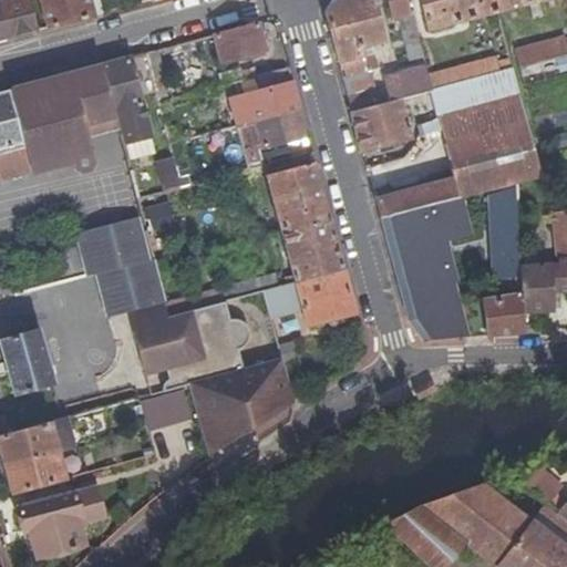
[(0,40),(35,31),(27,0),(10,0),(0,2),(0,40)]
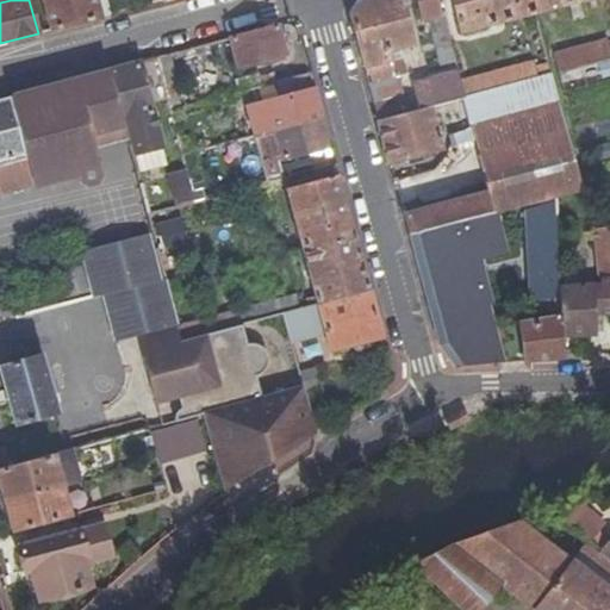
[(110,14),(106,1),(106,0),(43,0),(51,30),(76,23),(110,14)]
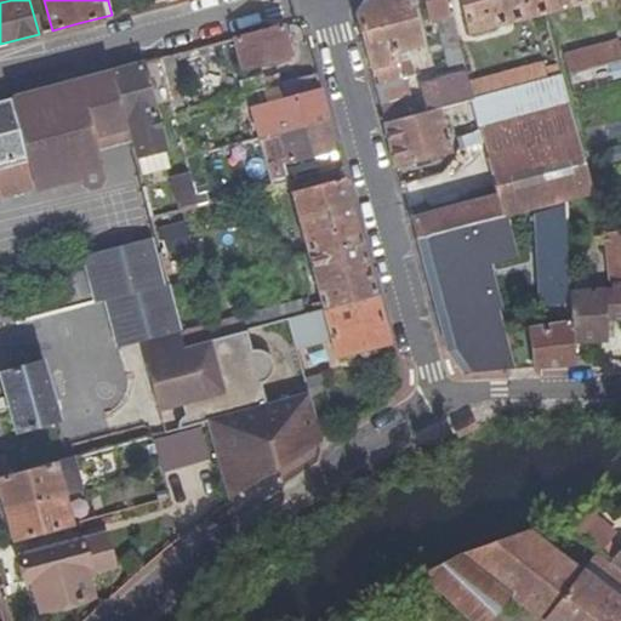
[(462,101),(471,98),(473,97),(469,81),(467,73),(422,85),(426,100),(415,102),(408,78),(414,75),(409,57),(397,60),(396,50),(420,44),(409,0),(375,0),(364,4),(357,13),(386,121),(462,101)]
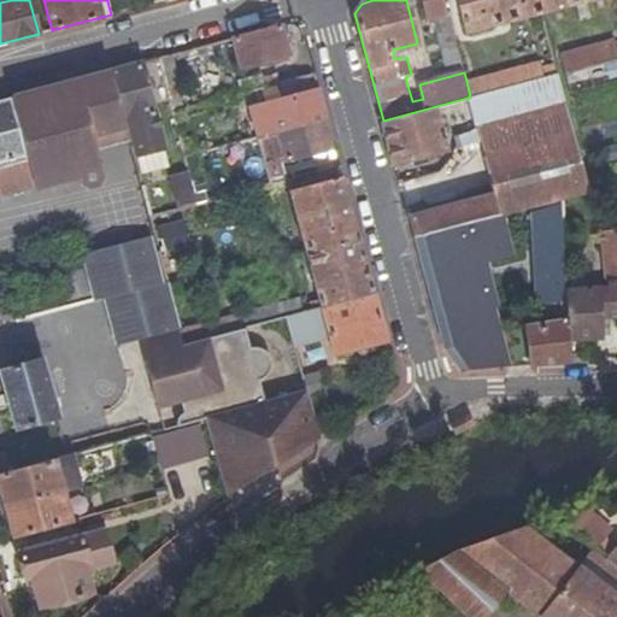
[(450,63),(460,60),(444,0),(423,0),(429,19),(436,18),(450,63)]
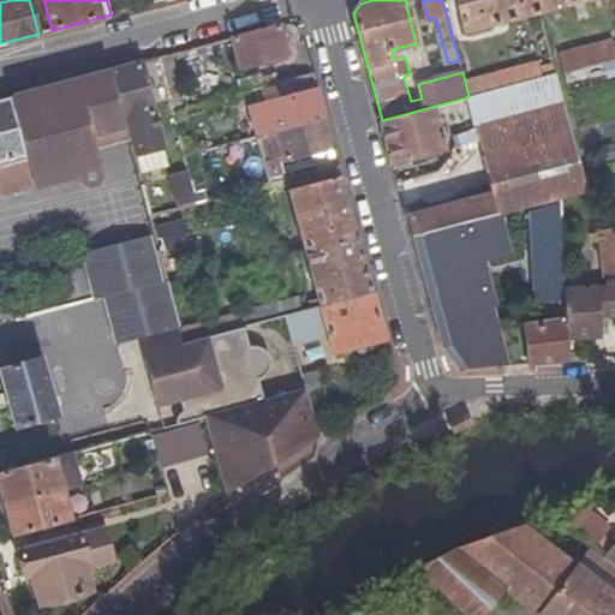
[(455,0),(465,29),(538,11),(535,0),(455,0)]
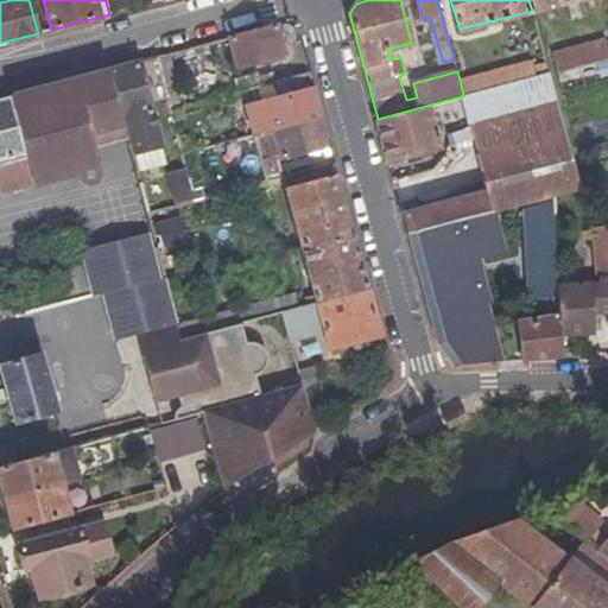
[(529,0),(532,11),(571,0),(529,0)]
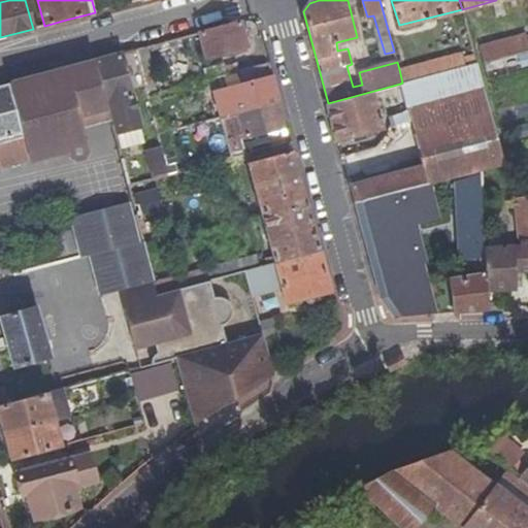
[(245,50),(239,23),(202,33),(197,34),(204,61),(245,50)]
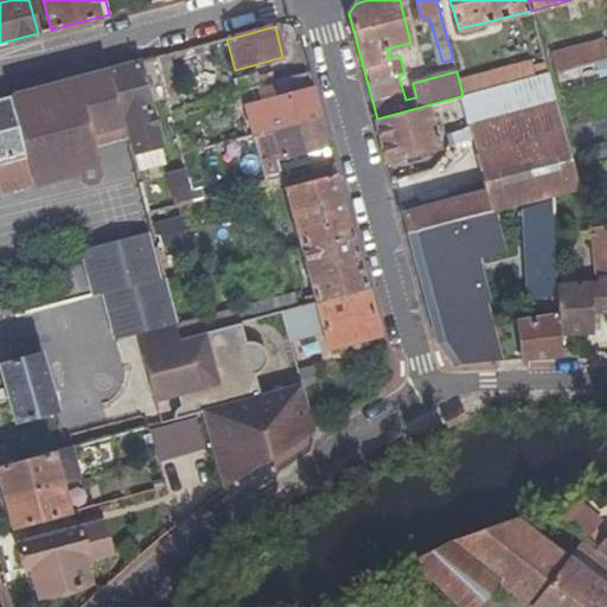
[(583,63),(606,57),(606,38),(555,52),(560,70),(577,65),(583,63)]
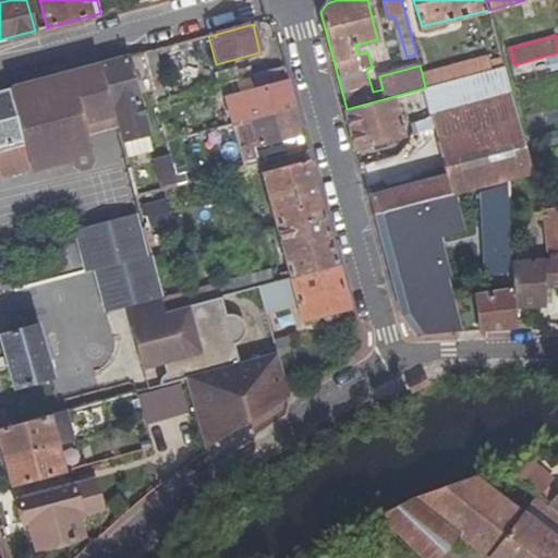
[(157,104),(166,101),(154,50),(143,53),(157,104)]
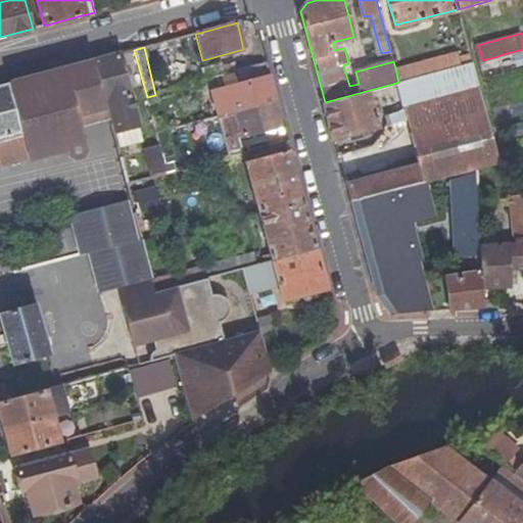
[(472,63),(470,54),(459,57),(459,52),(395,68),(398,82),(472,63)]
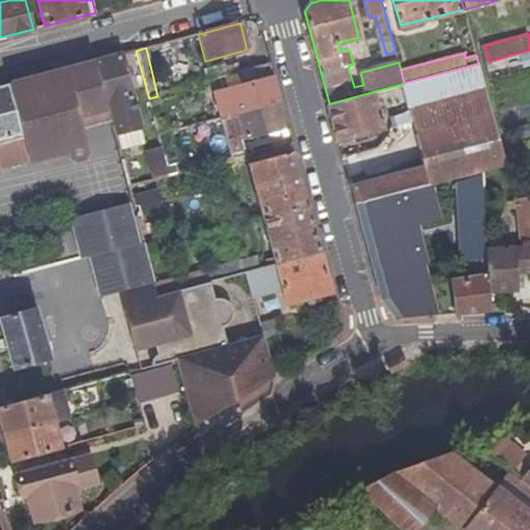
[(506,69),(512,67),(509,55),(504,57),(506,69)]
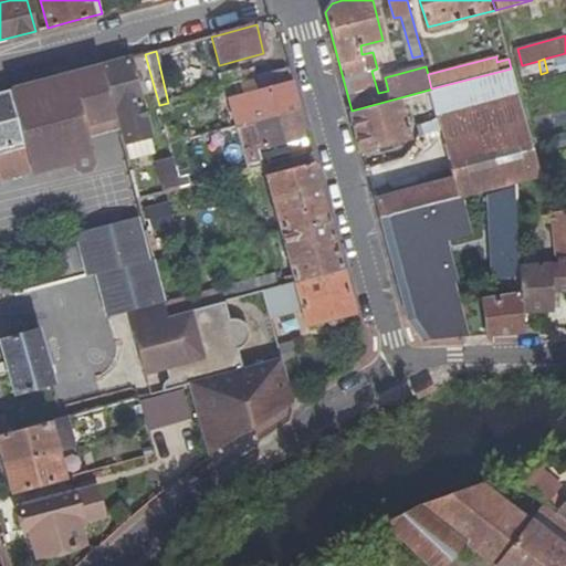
[(263,69),(218,81),(219,90),(261,77),(265,77),(263,69)]
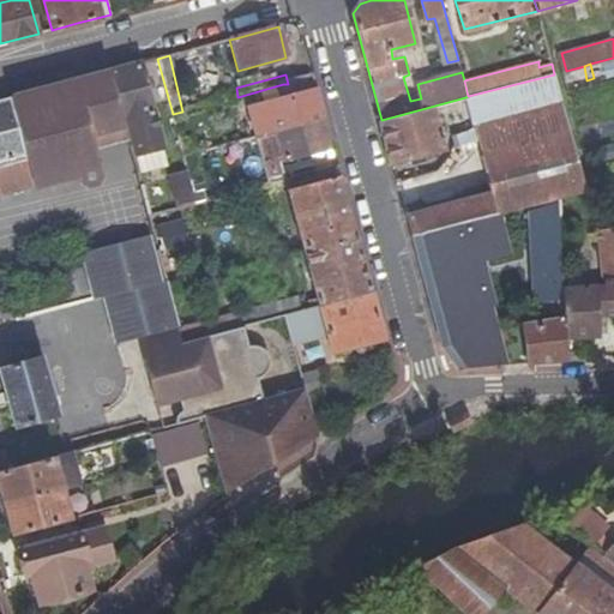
[(480,154),(492,196),(497,214),(565,196),(585,191),(583,180),(570,127),(555,76),(554,74),(468,96),(465,97),(476,139),(480,154)]
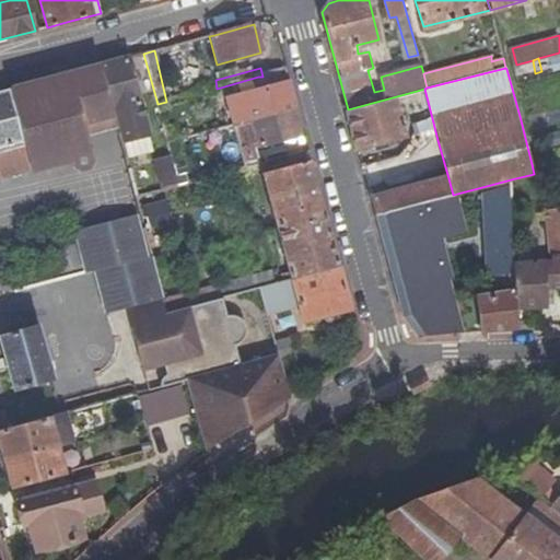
[(286,70),(263,77),(258,77),(261,92),(246,96),(246,100),(228,105),(233,126),(296,109),(291,90),(286,70)]
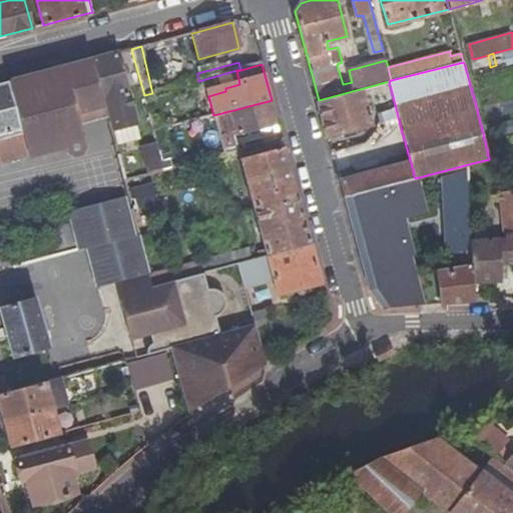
[(103,117),(88,65),(1,91),(12,136),(19,162),(58,154),(75,164),(86,151),(76,126),(103,117)]
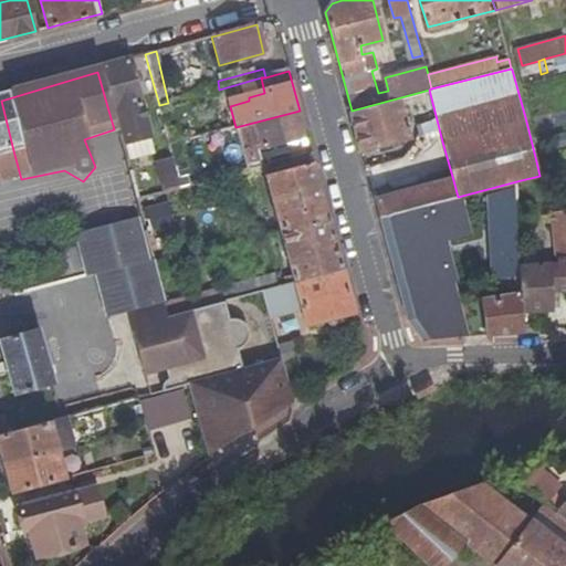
[(431,130),(439,128),(429,90),(421,92),(426,107),(431,130)]
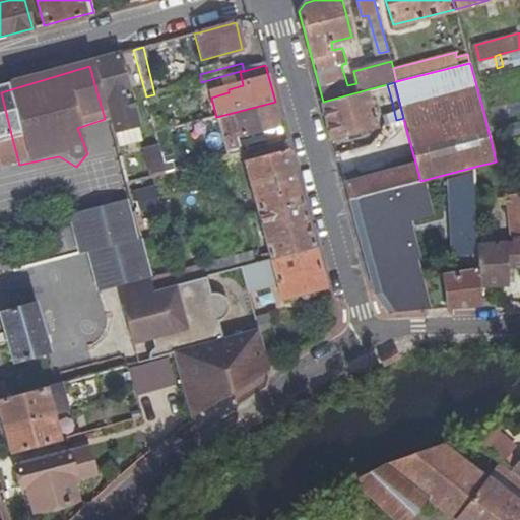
[(379,101),(391,99),(387,84),(323,102),(332,137),(375,126),(369,99),(373,98),(379,101)]
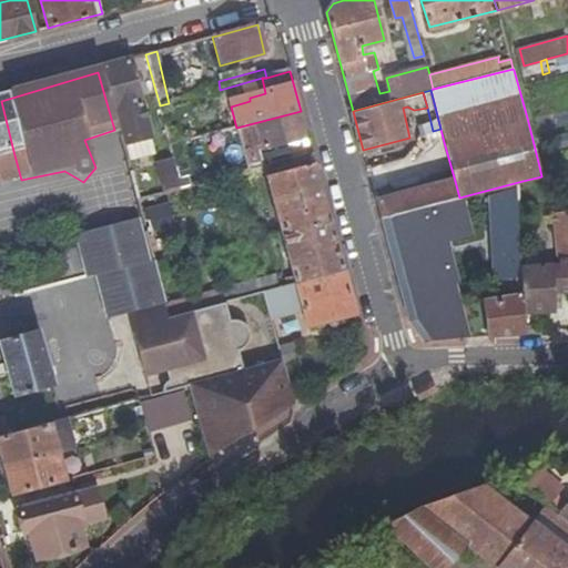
[(0,154),(13,151),(1,101),(0,100),(0,154)]
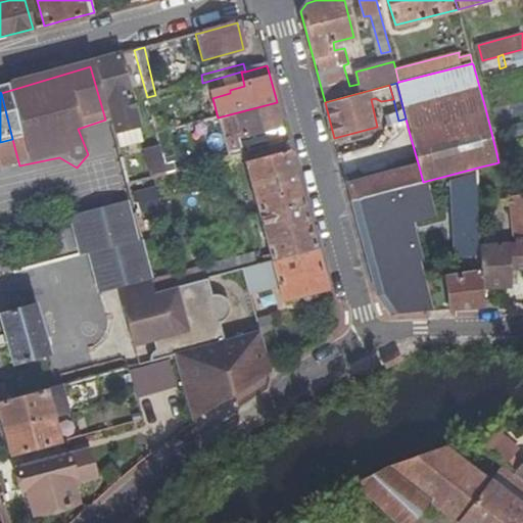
[(235,134),(241,133),(243,139),(267,132),(283,128),(282,124),(277,102),(218,117),(226,149),(238,146),(235,134)]
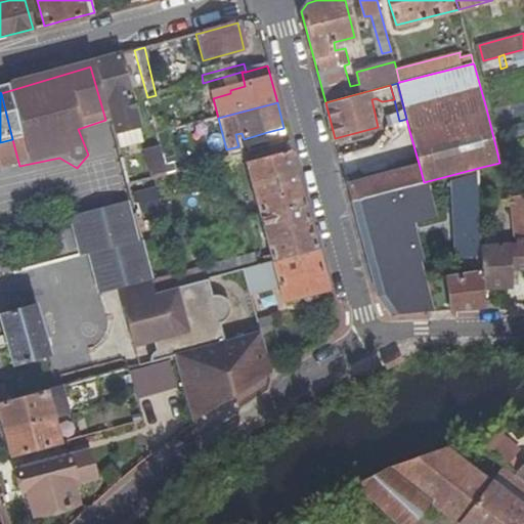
[(389,124),(392,136),(409,131),(406,119),(399,121),(389,124)]
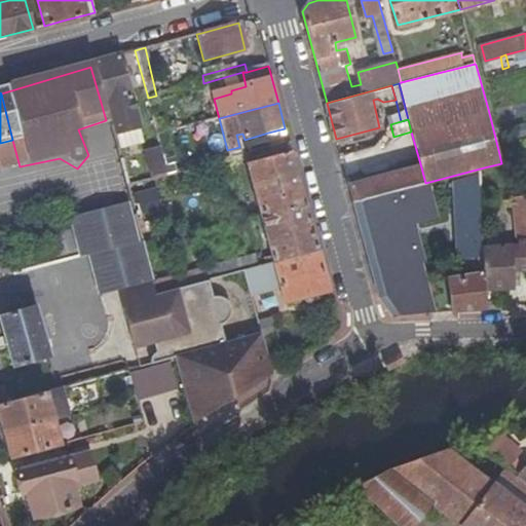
[(511,139),(525,136),(525,123),(509,127),(511,139)]
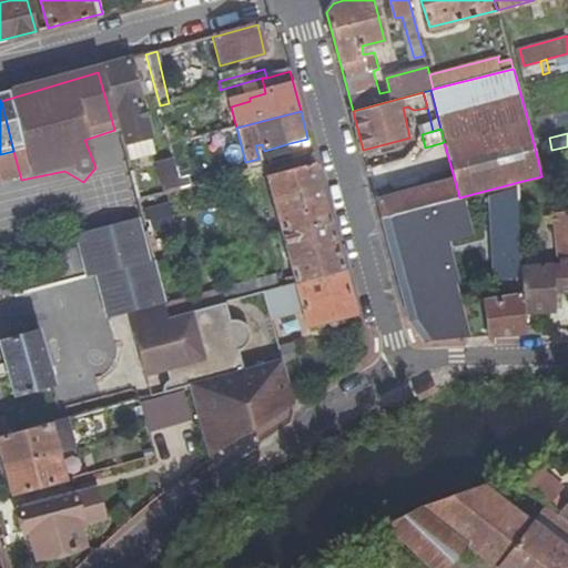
[(290,143),(293,156),(311,151),(307,139),(290,143)]
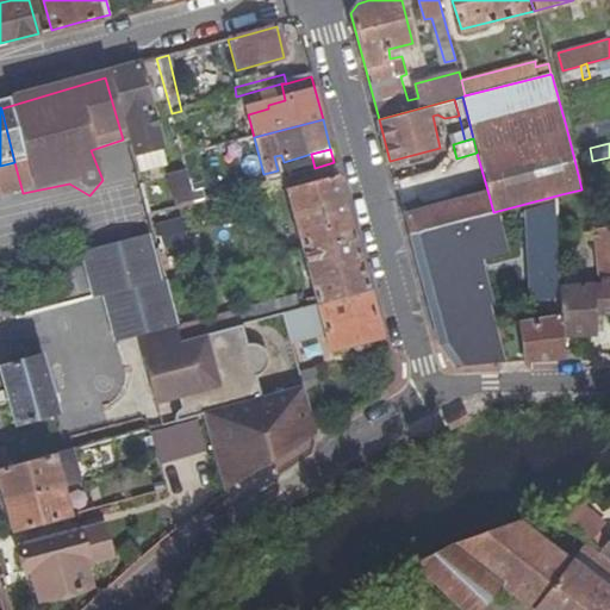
[(188,181),(201,179),(195,153),(182,156),(187,174),(188,181)]
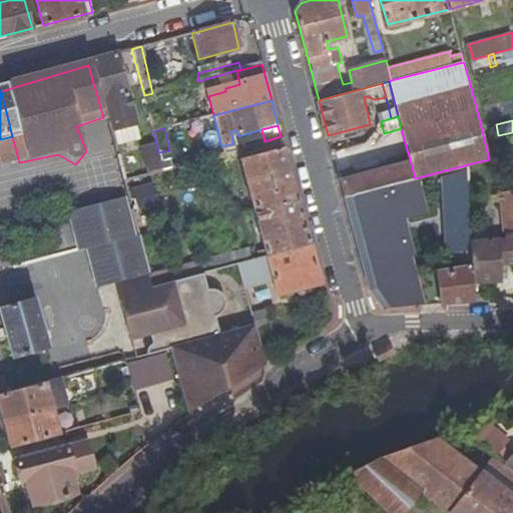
[(161,164),(158,152),(157,146),(141,150),(147,172),(162,168),(161,164)]
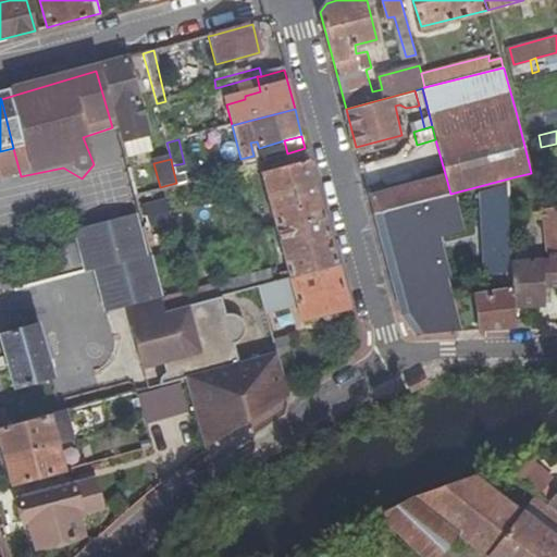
[(260,173),(273,222),(322,210),(313,181),(308,159),(260,173)]
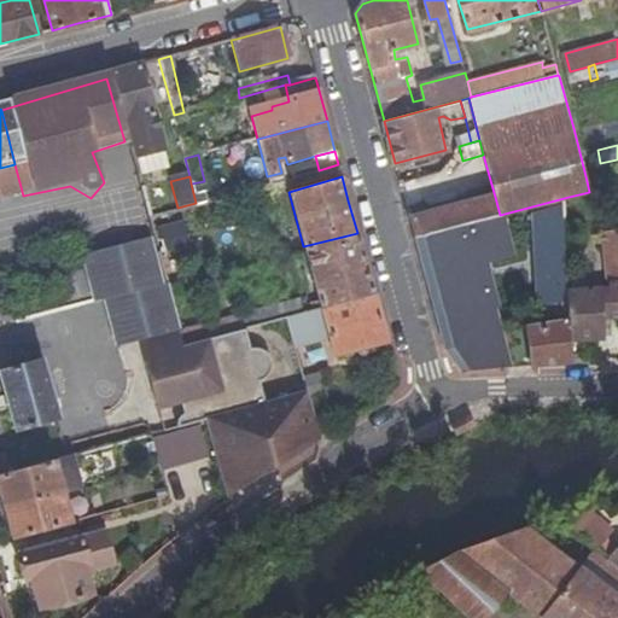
[(599,179),(587,181),(589,192),(602,188),(599,179)]
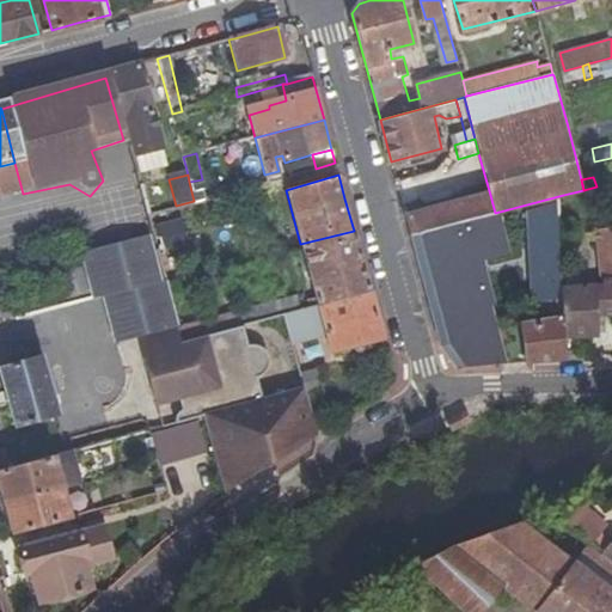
[(411,236),(495,213),(490,195),(407,216),(408,224),(411,236)]
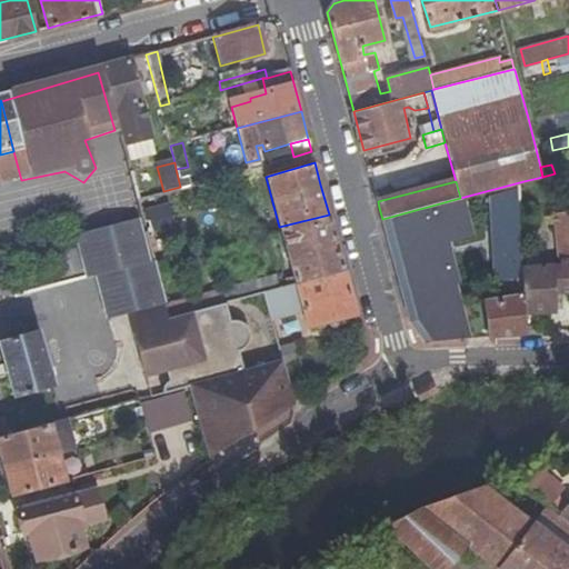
[(411,326),(425,341),(476,337),(468,309),(450,241),(471,236),(460,198),(382,219),(397,273),(411,326)]
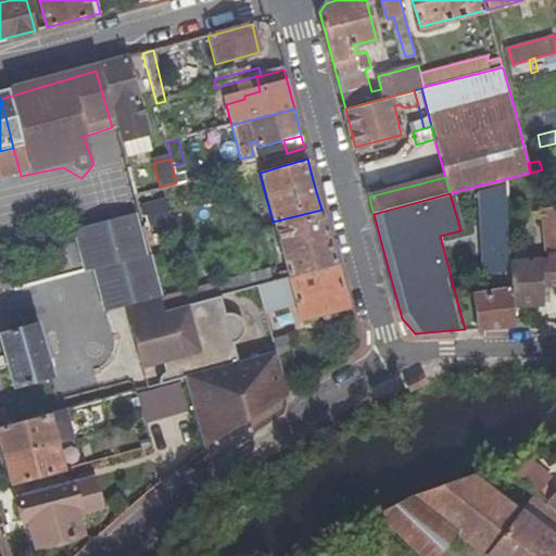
[(484,197),(484,234),(483,295),(513,291),(512,260),(512,196),(484,197)]
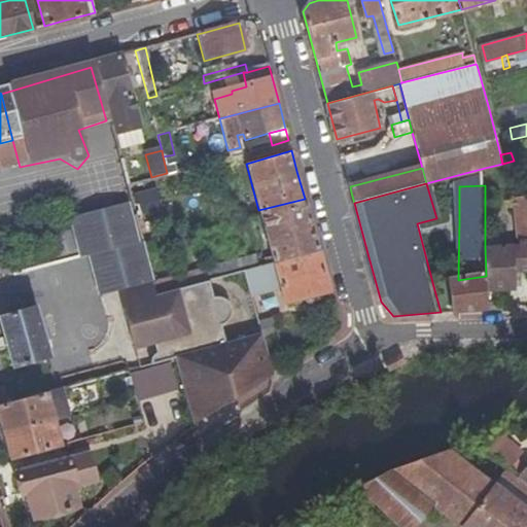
[(258,210),(272,257),(267,257),(268,265),(273,262),(318,249),(311,221),(305,199),(258,210)]
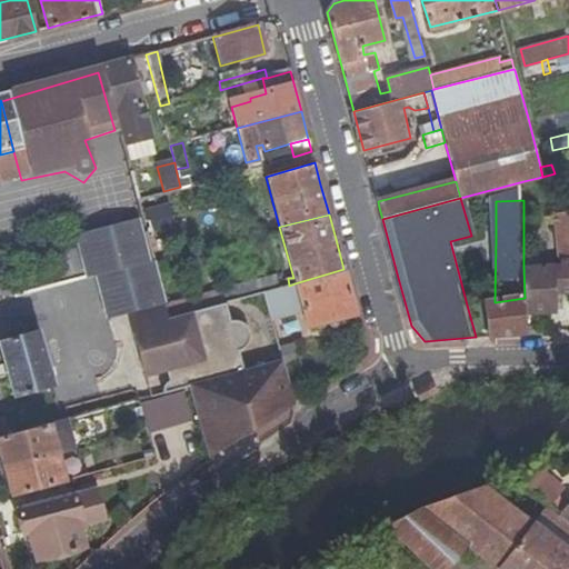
[(138,220),(69,237),(89,277),(103,323),(167,305),(138,220)]
